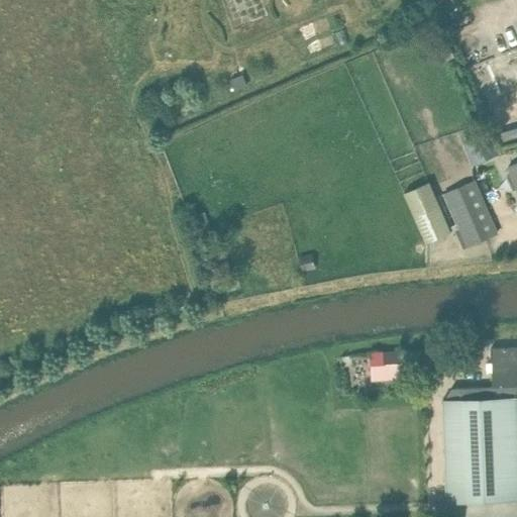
[(501,143),(516,139),(516,127),(497,132),(501,143)]
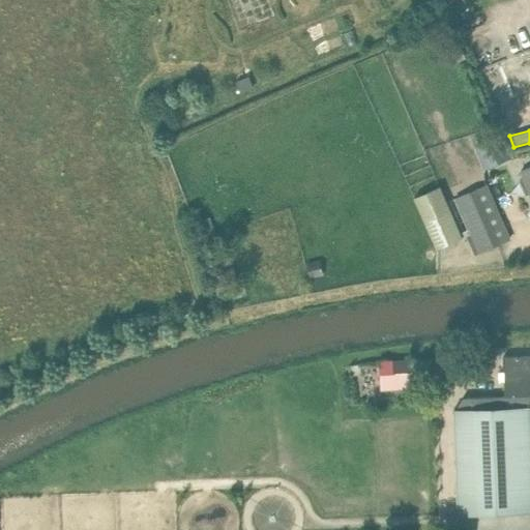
[(475,145),(484,169),(510,158),(501,135),(475,145)]
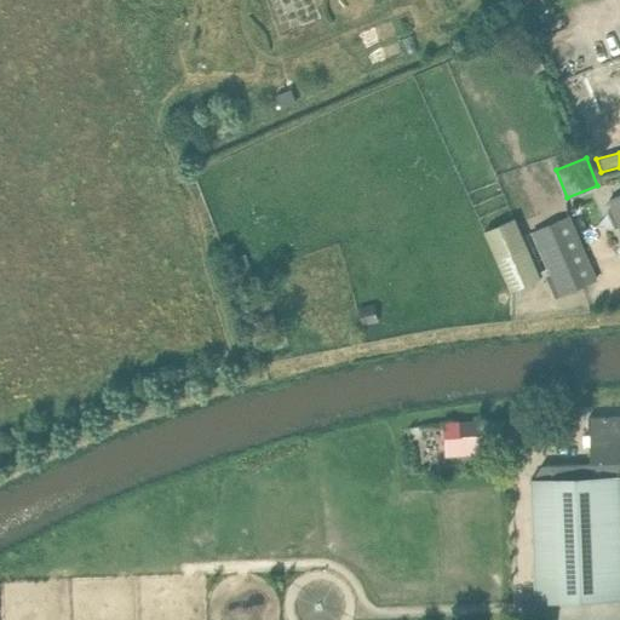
[(619,195),(609,200),(619,225),(619,195)]
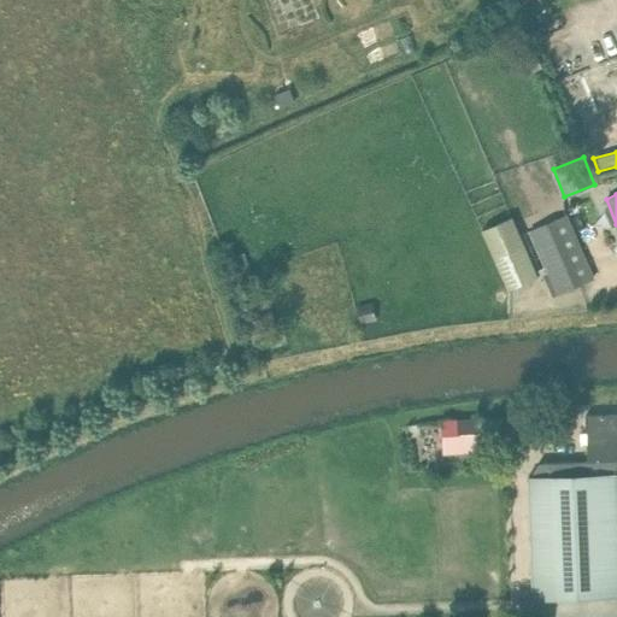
[(566,215),(529,231),(547,275),(557,295),(594,278),(566,215)]
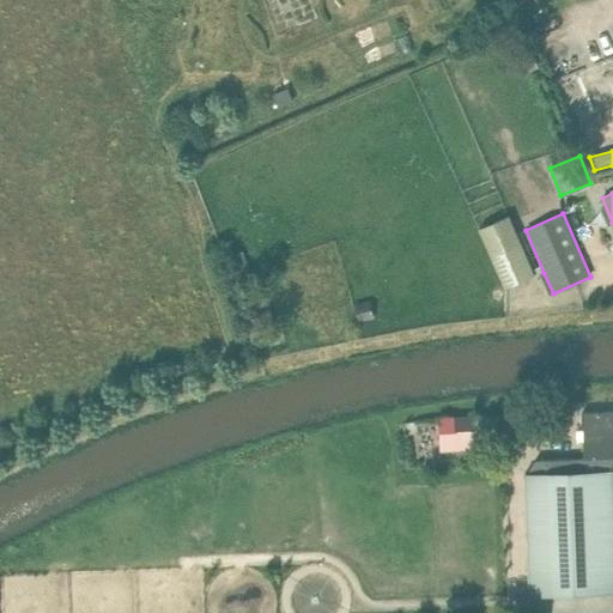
[(536,275),(509,216),(479,230),(505,289),(536,275)]
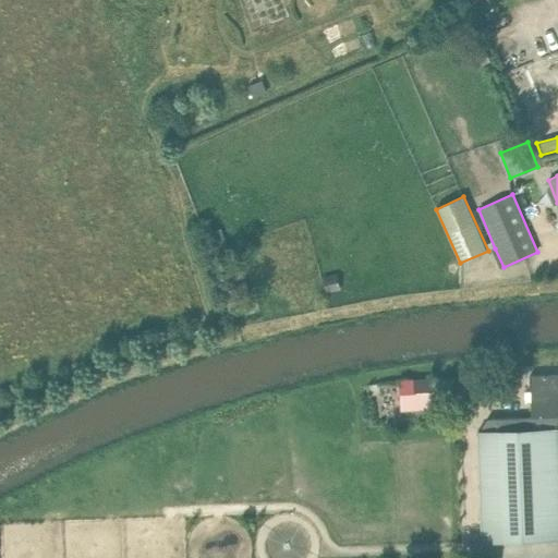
[(341,289),(338,275),(320,279),(324,293),(341,289)]
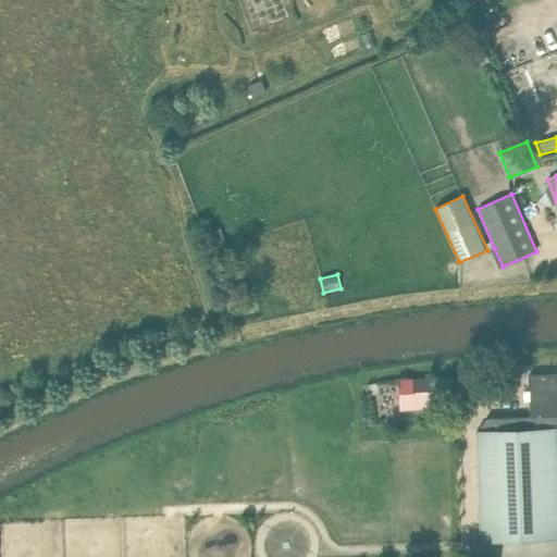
[(556,372),(530,374),(532,416),(485,419),(478,432),(477,432),(482,542),(556,537),(556,372)]
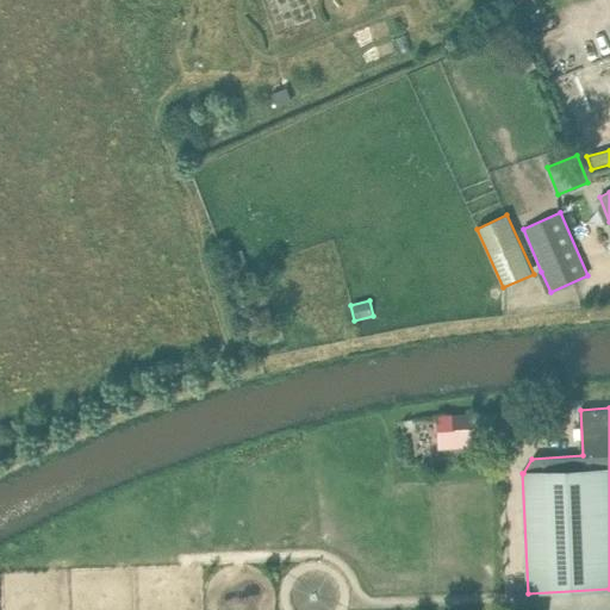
[(497,415),(453,417),(453,433),(498,430),(497,415)]
